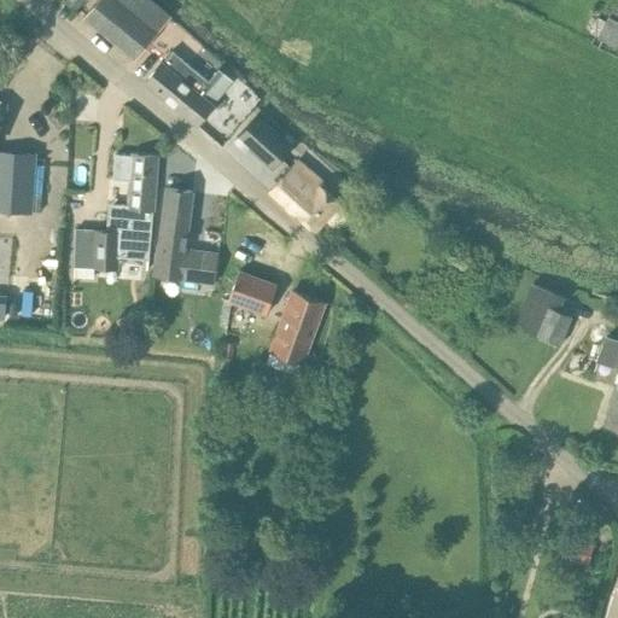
[(77,12),(88,0),(65,0),(64,1),(77,12)]
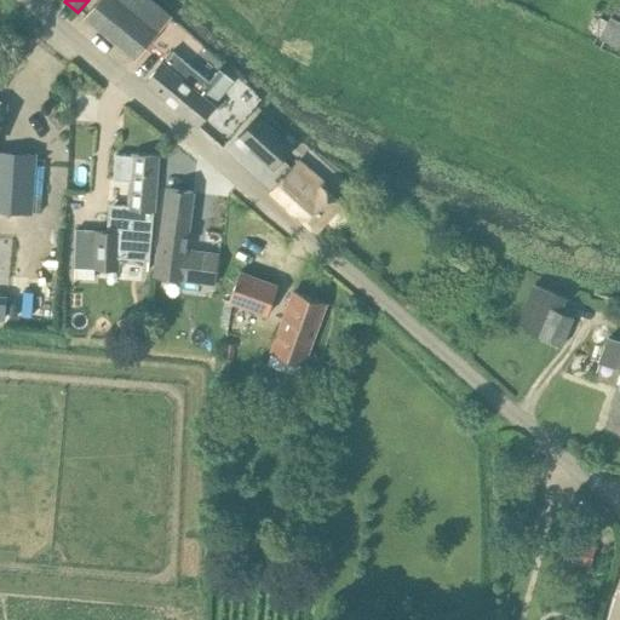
[(118,0),(97,0),(84,17),(136,59),(158,33),(118,0)]
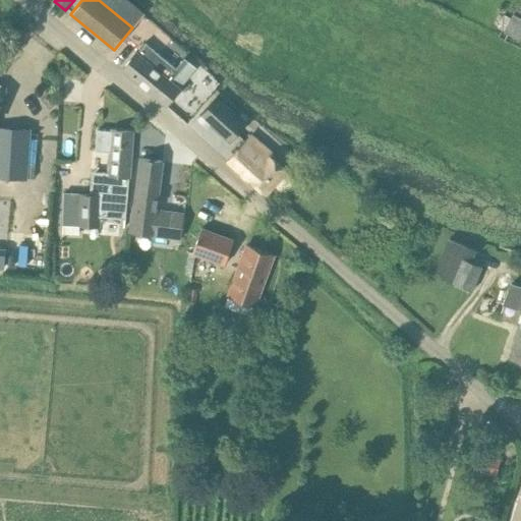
[(520,5),(518,4),(501,36),(511,44),(515,38),(520,40),(520,38),(520,5)]
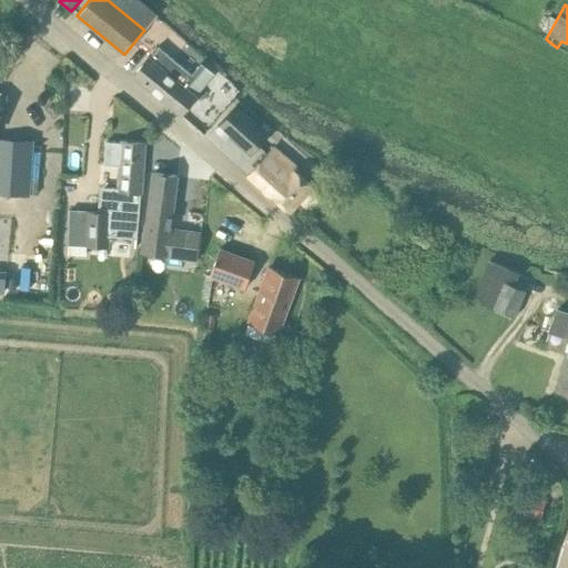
[(173,54),(186,67),(200,51),(186,40),(173,54)]
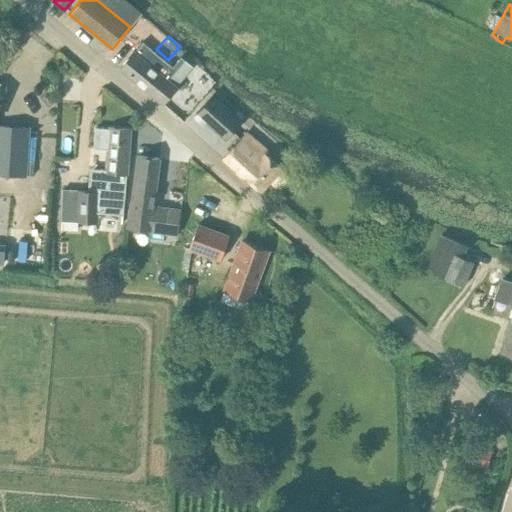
[(133,52),(120,68),(163,103),(176,88),(165,78),(174,67),(143,41),(133,52)]
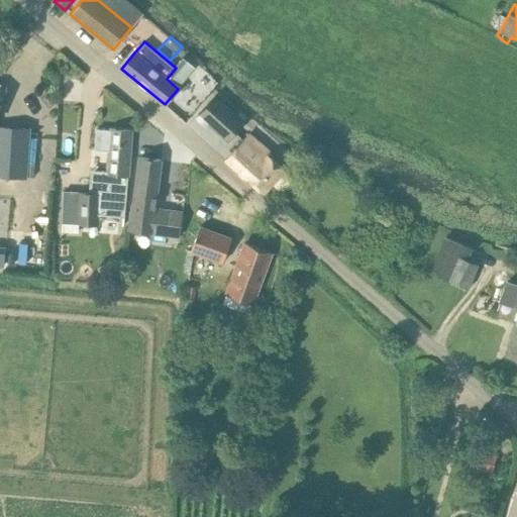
[(199,114),(217,131),(227,139),(240,124),(212,99),(199,114)]
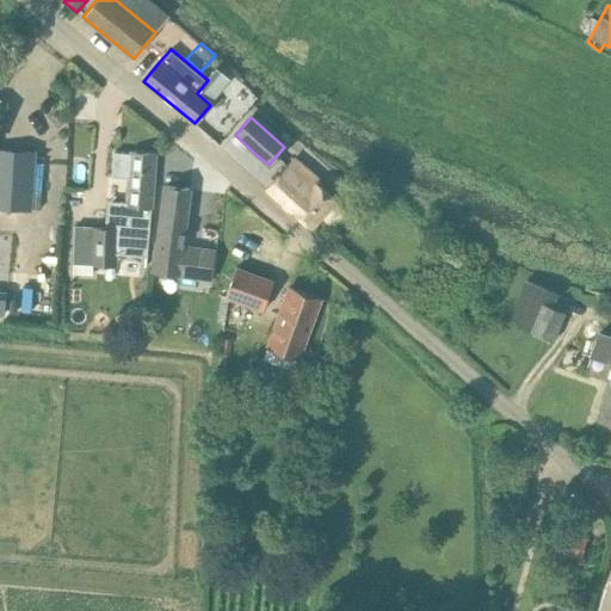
[(0,210),(31,213),(32,176),(35,152),(0,149),(0,210)]
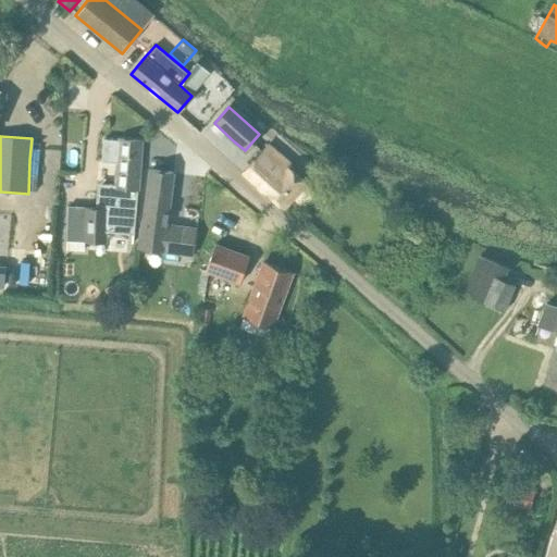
[(99,187),(99,206),(110,206),(109,232),(134,233),(137,187),(139,162),(141,140),(120,138),(119,140),(109,139),(106,161),(118,162),(115,183),(108,183),(108,187),(99,187)]
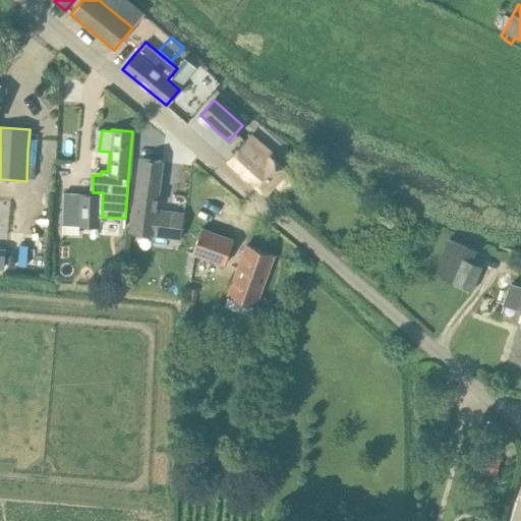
[(241,146),(230,158),(228,161),(266,193),(286,170),(269,156),(267,158),(245,140),(241,146)]
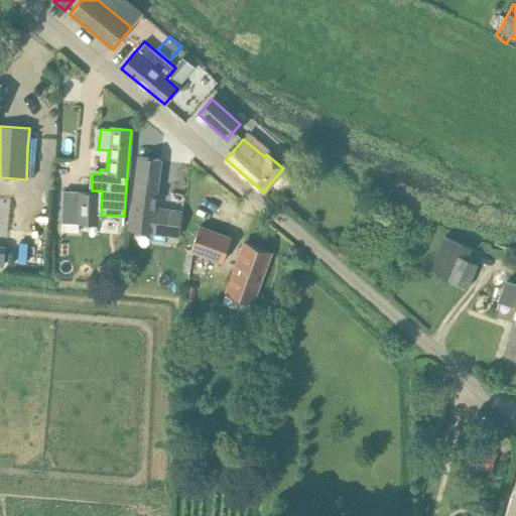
[(139,157),(137,177),(133,205),(132,205),(129,229),(150,231),(150,233),(166,235),(166,230),(169,210),(154,208),(160,160),(139,157)]
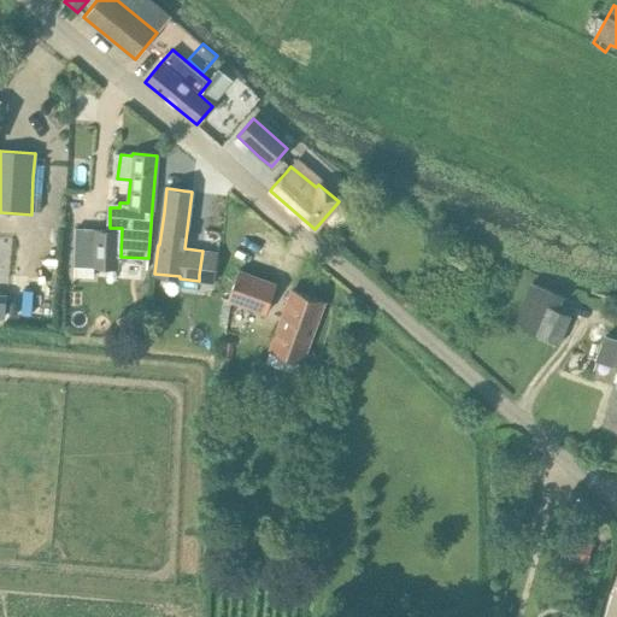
[(74,268),(94,269),(119,270),(122,228),(95,228),(95,229),(75,229),(74,268)]
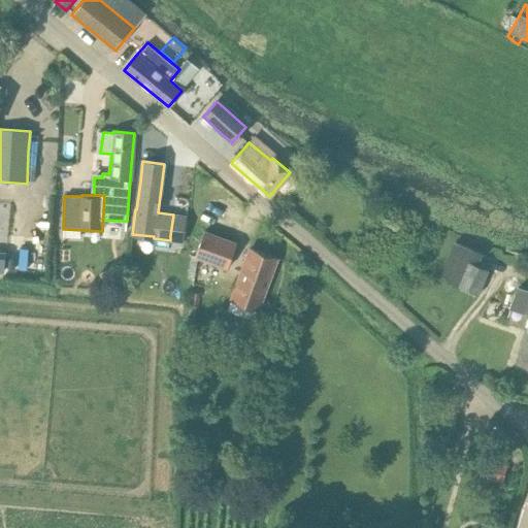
[(204,231),(197,251),(195,256),(227,268),(236,243),(204,231)]
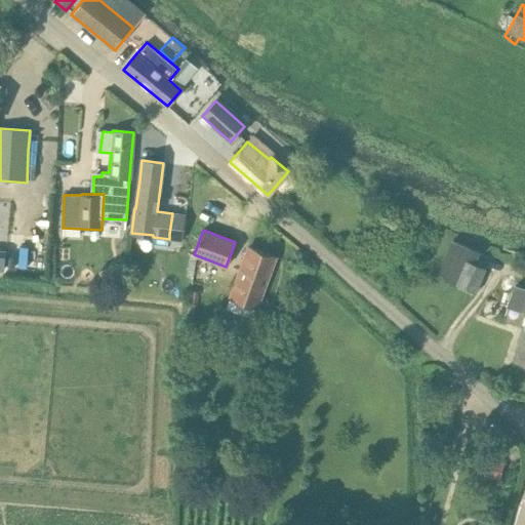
[(447,252),(446,255),(438,274),(446,278),(445,280),(476,293),(486,270),(474,264),(479,252),(453,241),(448,253),(447,252)]
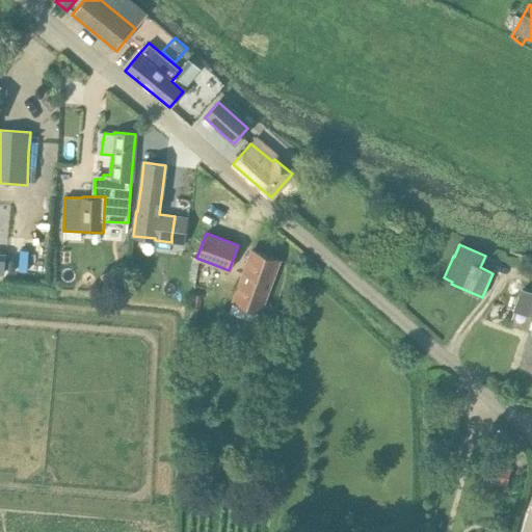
[(251,250),(237,289),(233,301),(260,312),(278,261),(251,250)]
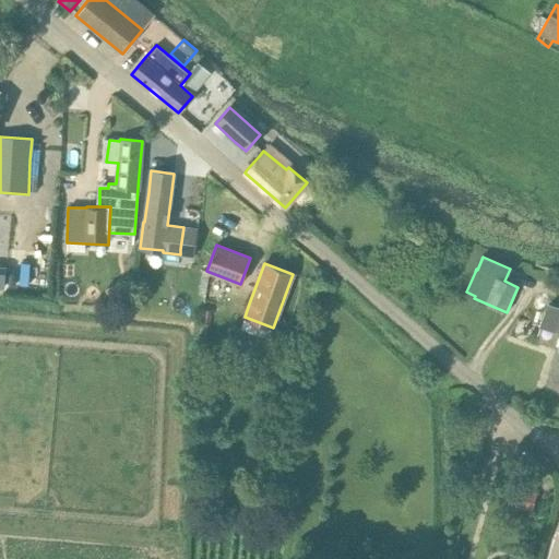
[(16,265),(0,264),(0,287),(15,288),(16,265)]
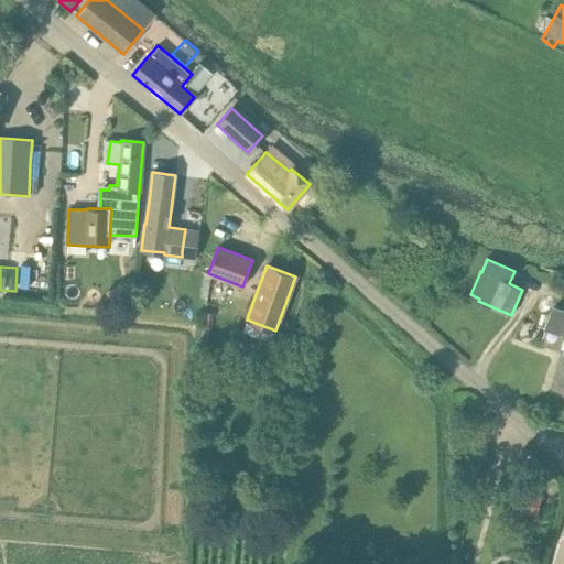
[(563,351),(552,386),(563,390),(563,311),(553,307),(545,329),(563,335),(563,351)]
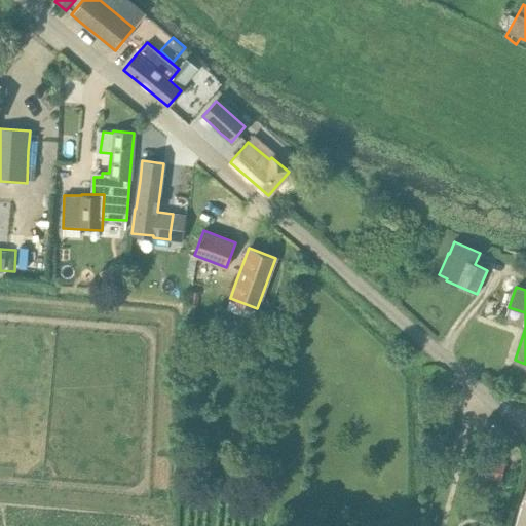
[(191,291),(188,313),(194,314),(196,304),(197,304),(199,292),(191,291)]
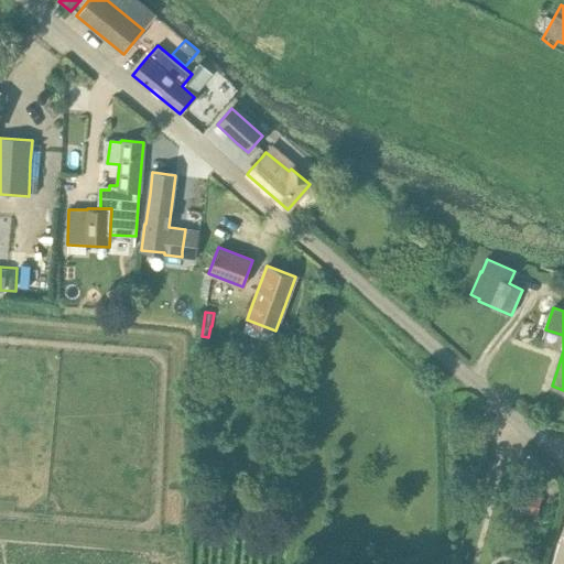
[(466,415),(455,421),(464,437),(475,432),(466,415)]
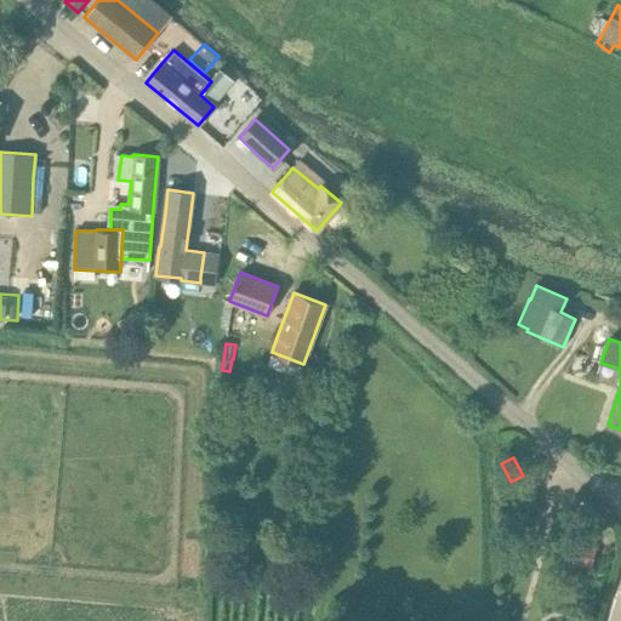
[(570,542),(567,559),(590,565),(593,548),(570,542)]
